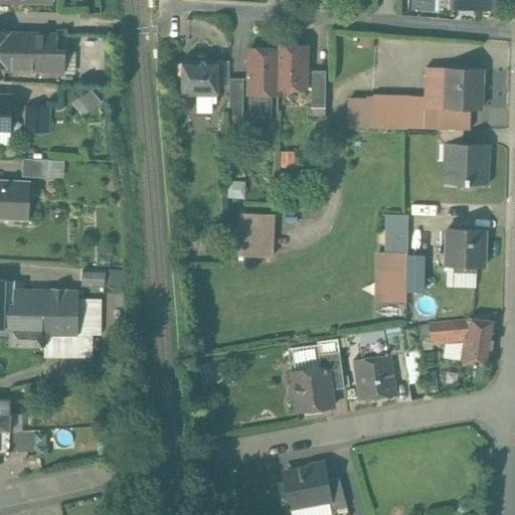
[(91,0),(78,0),(79,14),(92,14),(91,0)]
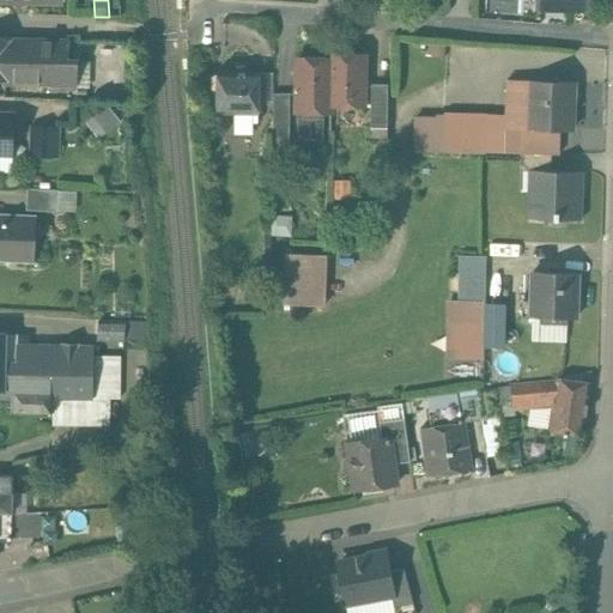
[(10,36),(0,36),(0,76),(5,76),(5,83),(78,85),(78,62),(68,62),(70,43),(11,40),(10,36)]
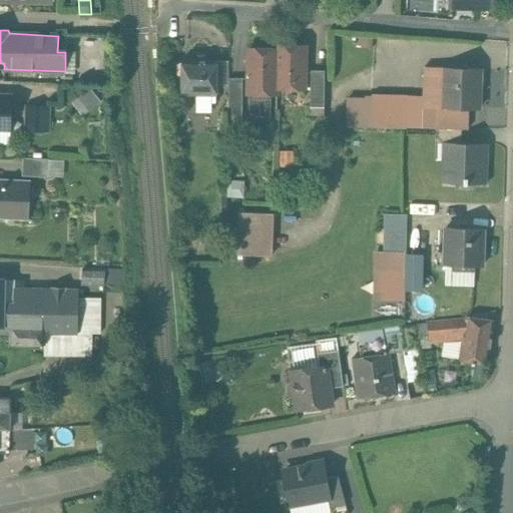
[(305,48),(278,48),(278,51),(277,91),(304,91),(305,48)]
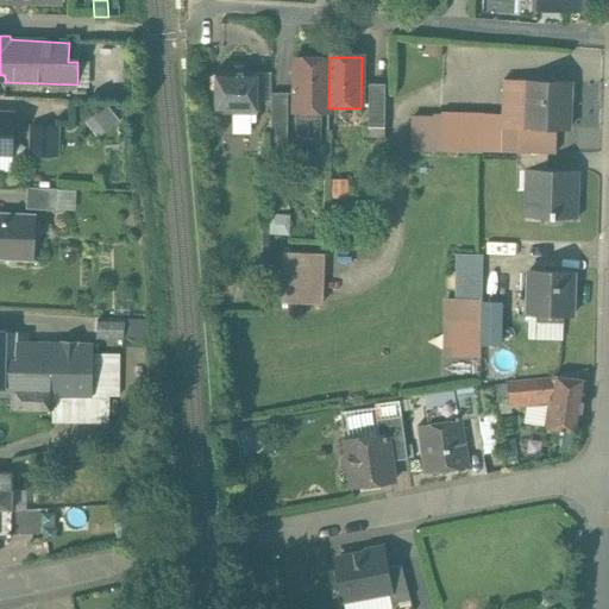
[(330,61),(297,61),(296,110),(301,110),(302,119),(320,120),(322,115),(322,111),(328,111),(328,108),(330,61)]
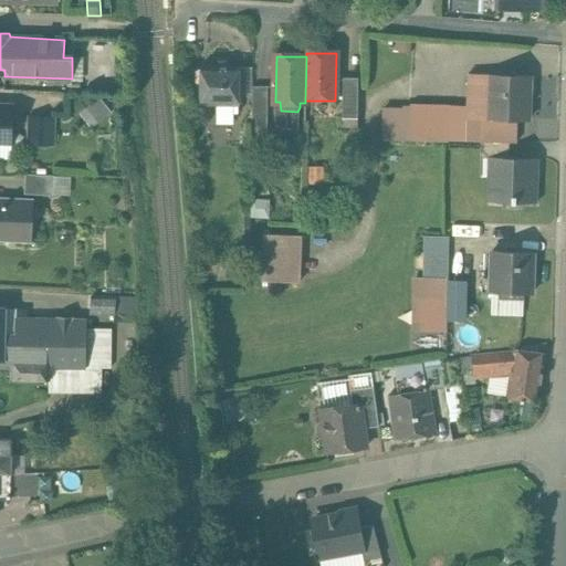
[(240,66),(201,66),(200,69),(196,71),(196,81),(200,84),(200,104),(239,104),(239,96),(240,70),(240,66)]
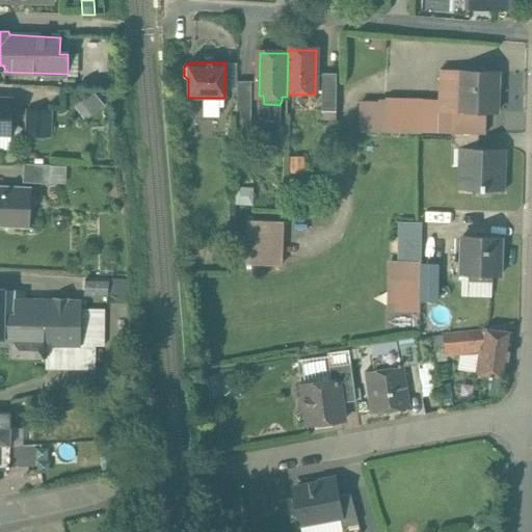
[(237,90),(237,81),(238,67),(225,65),(224,90),(237,90)]
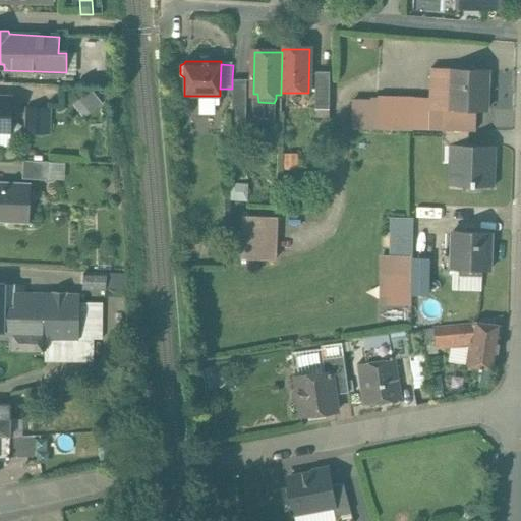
[(487,69),(431,67),(430,99),(413,98),(412,128),(443,129),(469,130),(475,130),(476,111),(486,111),(487,69)]
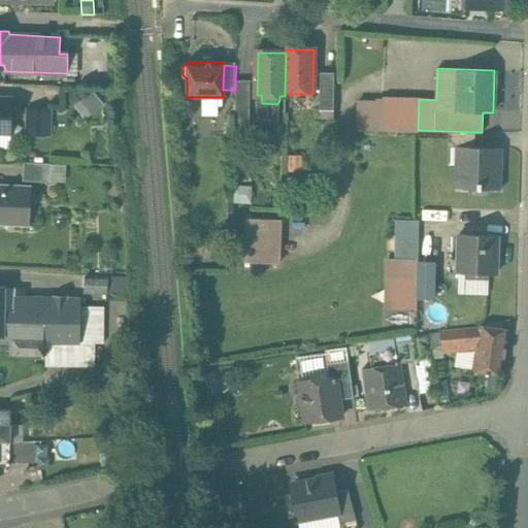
[(334,75),(318,74),(318,112),(334,113),(334,75)]
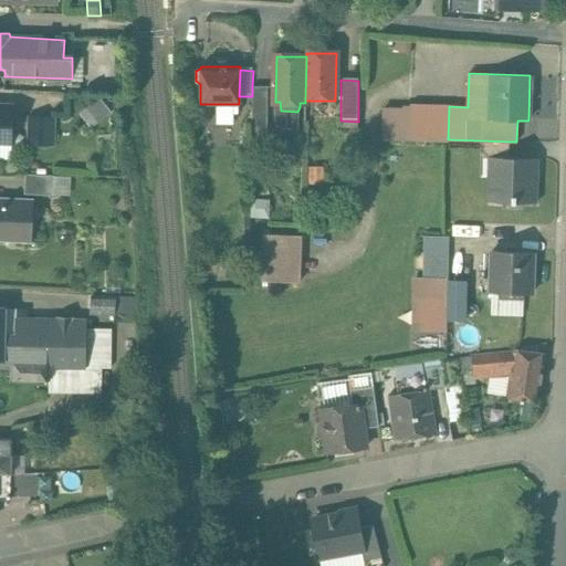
[(269,86),(252,86),(252,96),(252,125),(268,125),(269,86)]
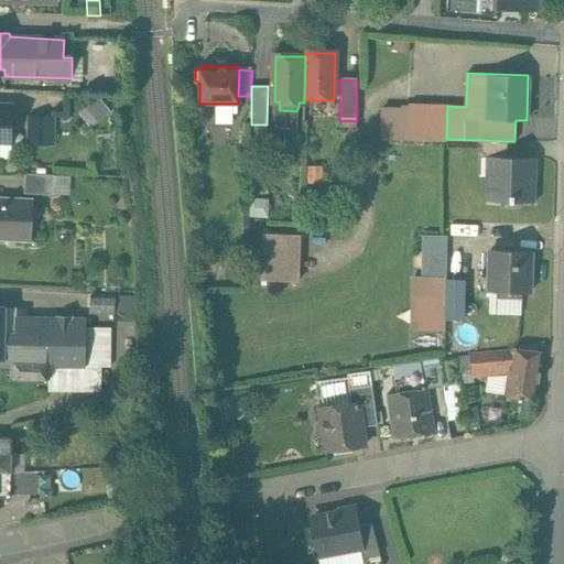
[(12,106),(0,105),(0,141),(11,142),(12,106)]
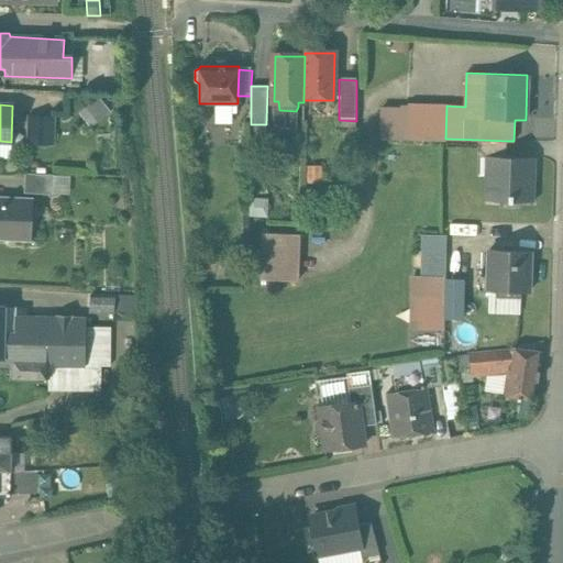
[(446,106),(408,105),(407,138),(445,139),(446,106)]
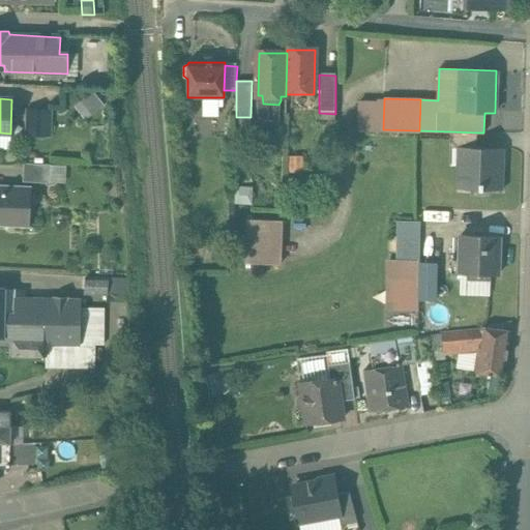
[(46,111),(28,111),(27,135),(45,135),(46,111)]
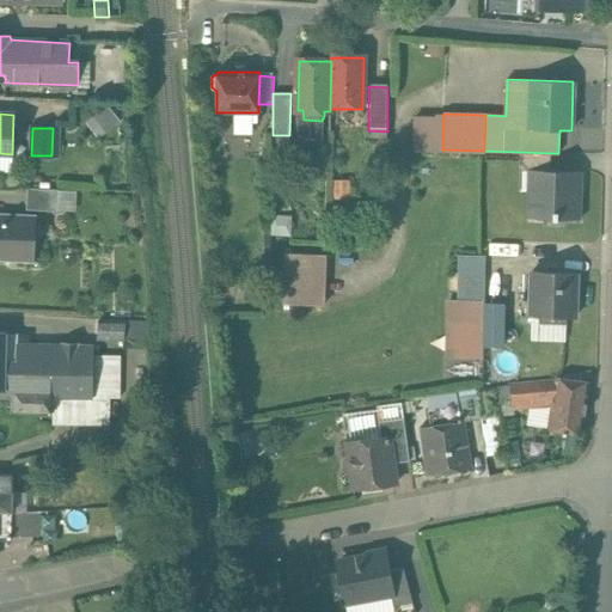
[(551,153),(520,152),(520,153),(519,170),(528,171),(528,170),(550,170),(551,153)]
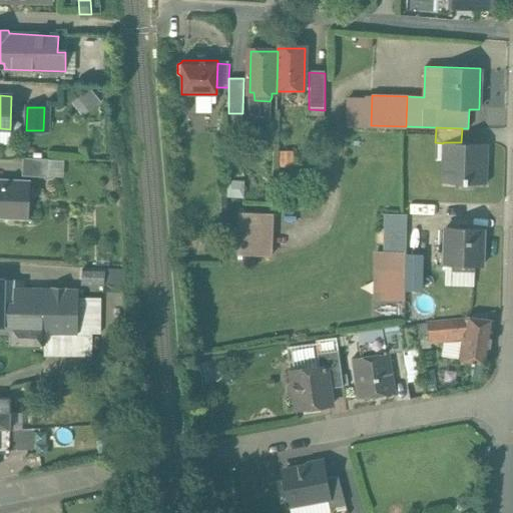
[(461,142),(443,142),(443,143),(442,182),(486,183),(486,181),(484,181),(486,145),(488,145),(488,143),(461,142)]
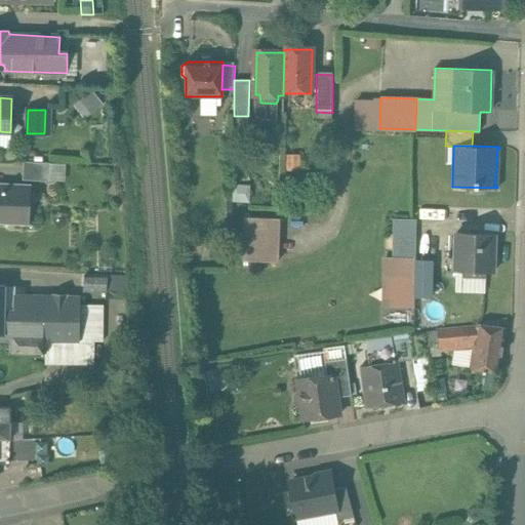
[(50,163),(24,162),(23,180),(49,182),(50,163)]
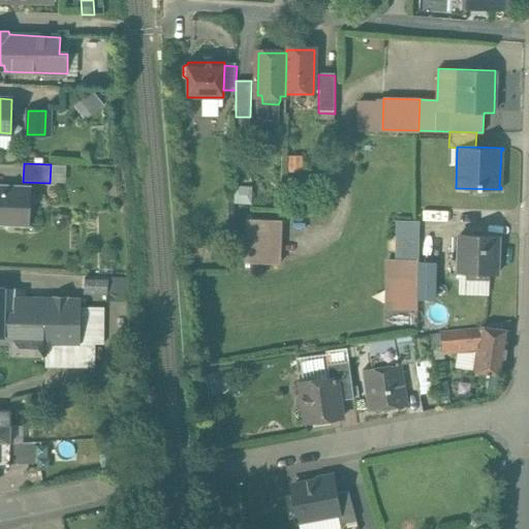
[(29,188),(0,186),(0,223),(27,225),(29,188)]
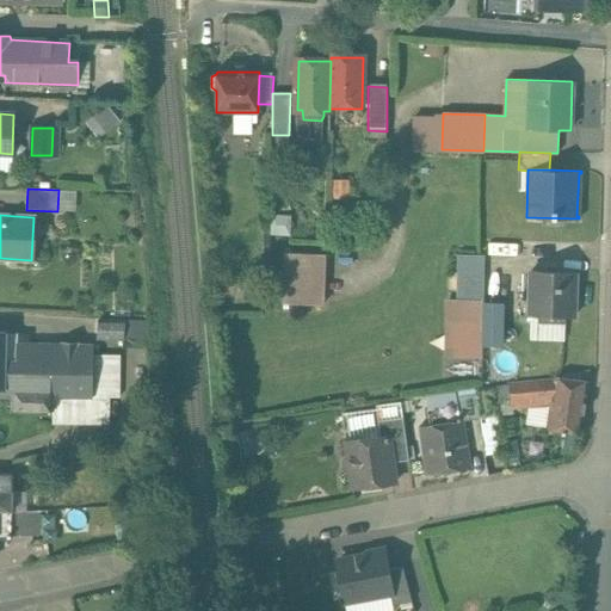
[(285,302),(328,302),(329,252),(287,251),(285,302)]
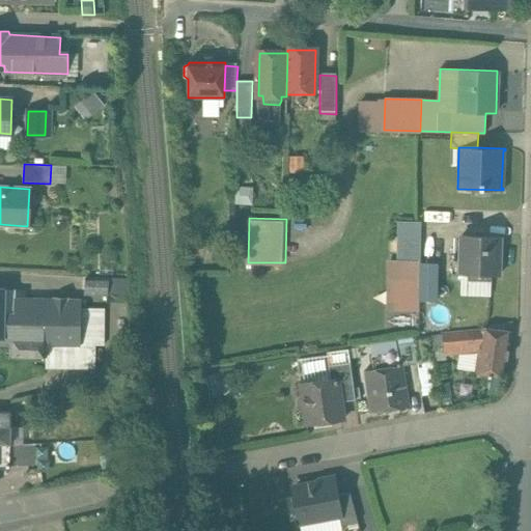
[(421,221),(398,221),(397,259),(421,260),(421,221)]
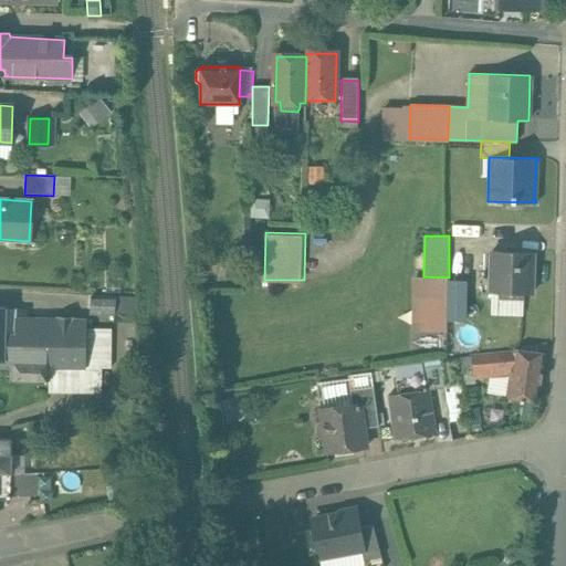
[(533,251),(492,250),(491,292),(532,294),(533,251)]
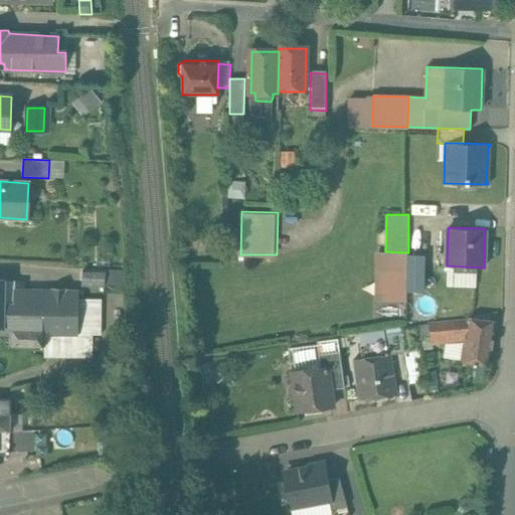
[(410,253),(409,290),(428,290),(430,253),(410,253)]
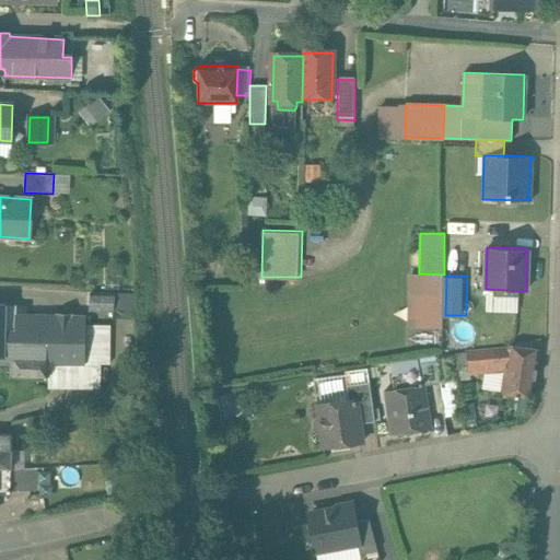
[(135,293),(88,291),(86,307),(90,308),(90,310),(113,312),(113,311),(136,311),(135,293)]
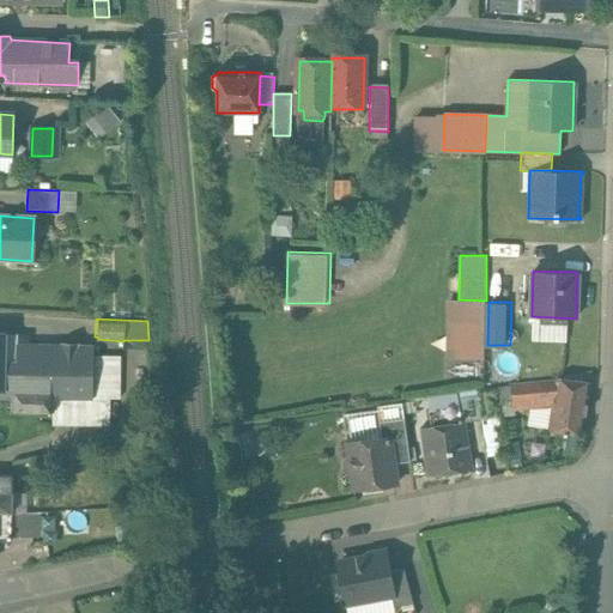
[(485,321),(461,320),(460,352),(484,353),(485,321)]
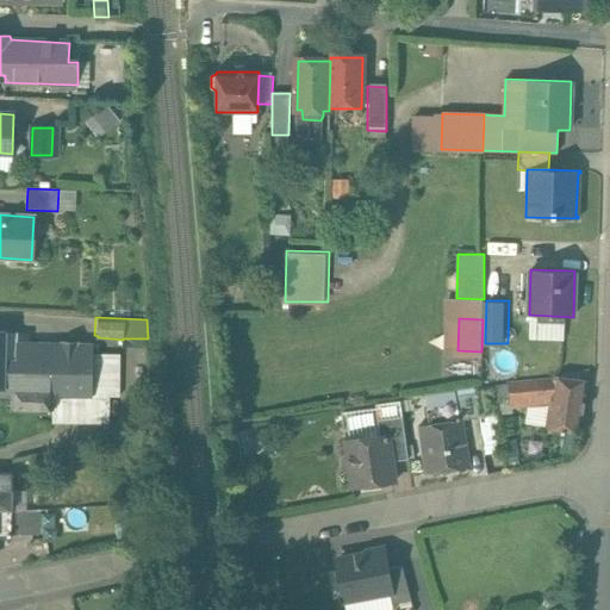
[(5,332),(0,331),(0,397),(13,397),(13,387),(5,387),(5,360),(17,361),(17,335),(5,334),(5,332)]
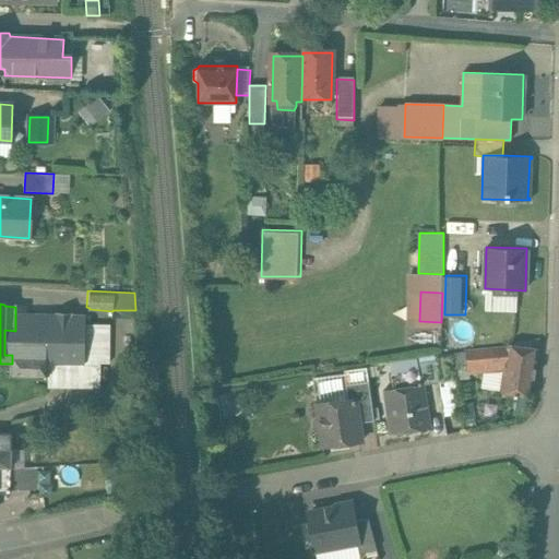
[(85,314),(47,314),(47,304),(15,304),(15,307),(15,331),(4,330),(4,355),(12,355),(12,364),(11,373),(63,375),(63,363),(85,363),(85,314)]
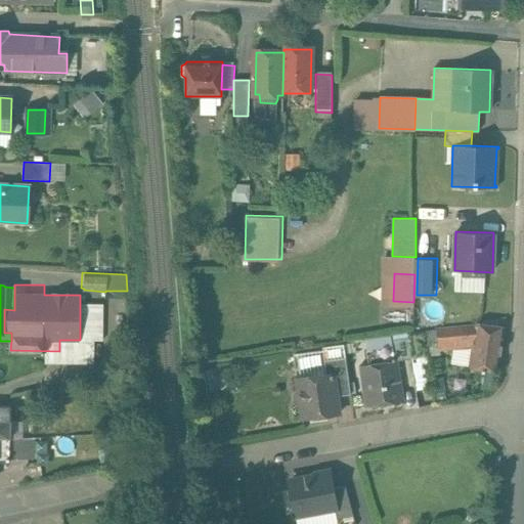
[(127,310),(117,309),(117,324),(127,324),(127,310)]
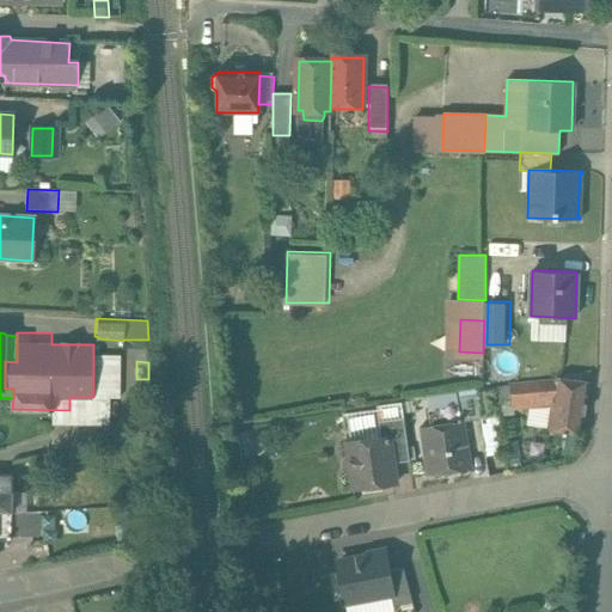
[(552,403),(586,408),(591,381),(587,381),(557,378),(556,380),(554,399),(552,403)]
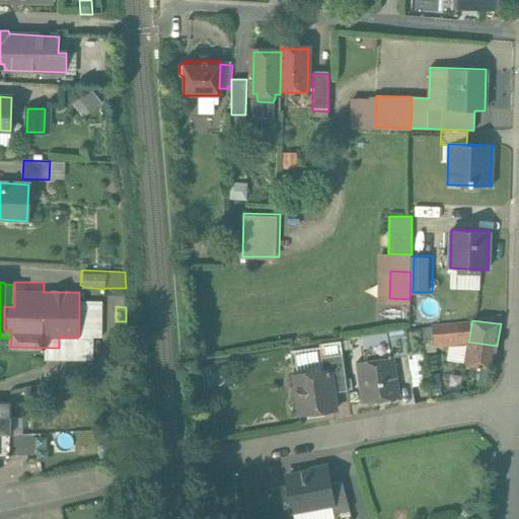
[(471,322),(433,326),(435,342),(469,339),(471,322)]
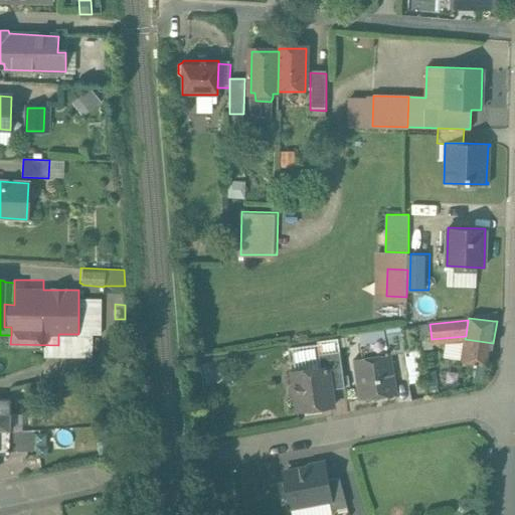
[(430,324),(400,328),(401,333),(389,334),(389,339),(391,354),(433,349),(433,346),(432,339),(430,324)]
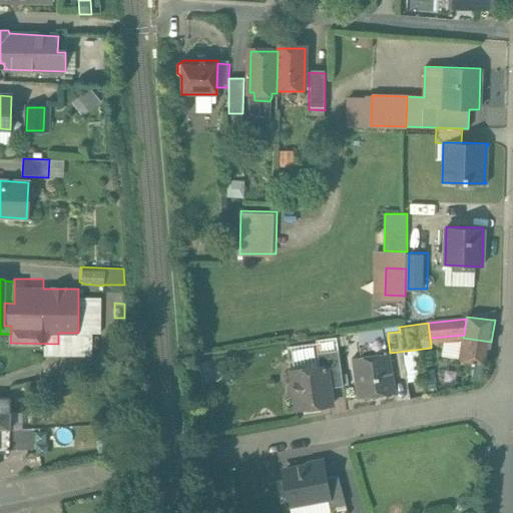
[(464,335),(430,338),(431,345),(462,343),(463,338),(464,335)]
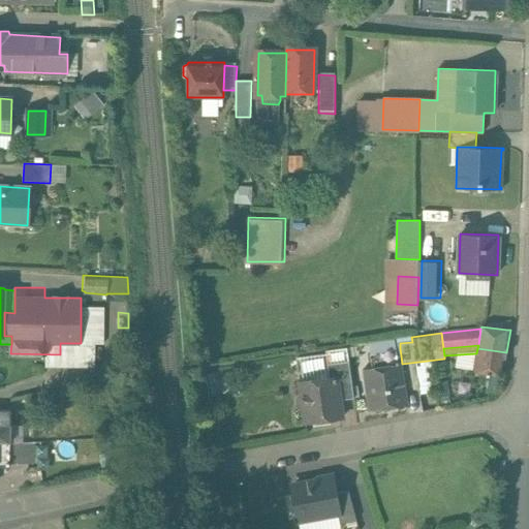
[(408,405),(402,364),(400,348),(375,351),(377,368),(365,369),(370,410),(408,405)]
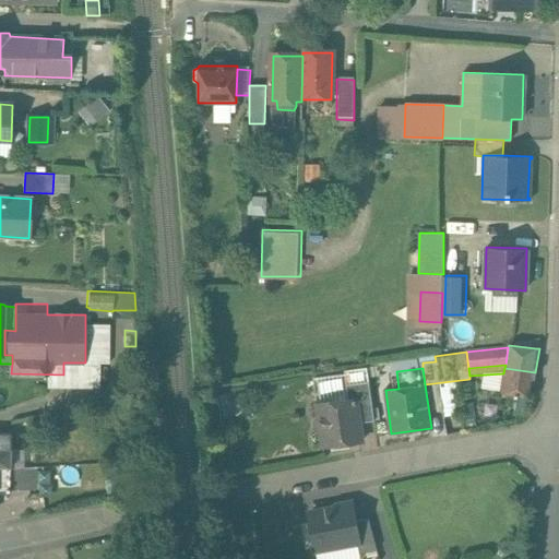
[(535,372),(504,368),(503,373),(500,393),(528,396),(531,397),(535,372)]
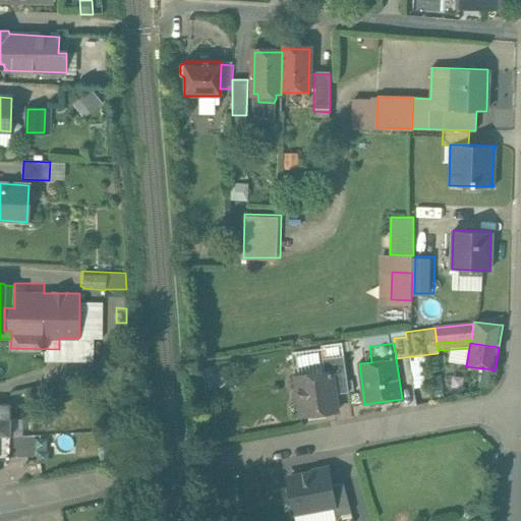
[(344,356),(324,358),(326,371),(332,371),(335,394),(349,393),(344,356)]
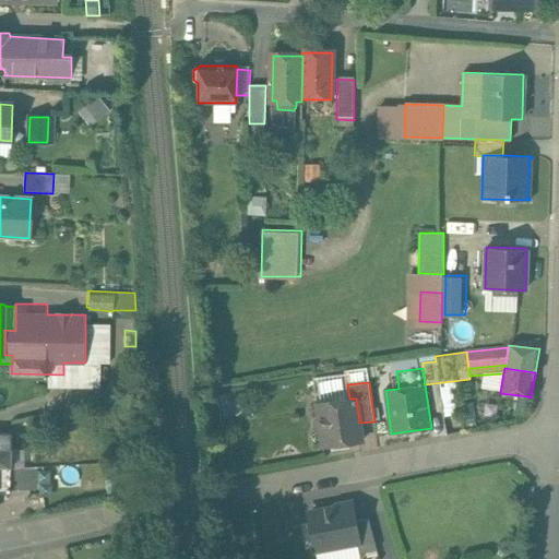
[(349,399),(318,403),(319,415),(316,420),(317,427),(321,431),(323,447),(363,441),(359,423),(356,399),(349,399)]
